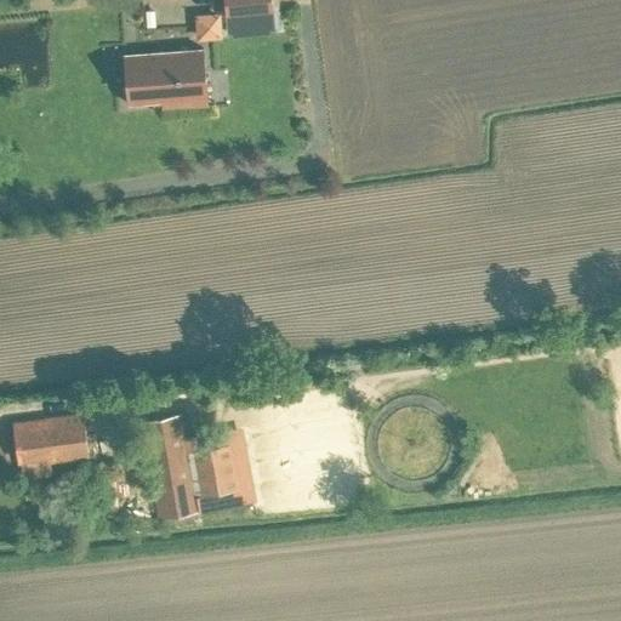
[(272,7),(271,0),(224,0),(227,12),(272,7)]
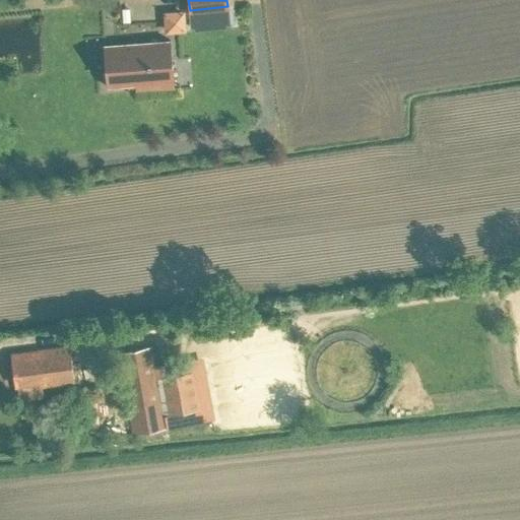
[(171,41),(104,45),(107,86),(136,84),(137,90),(174,87),(171,41)]
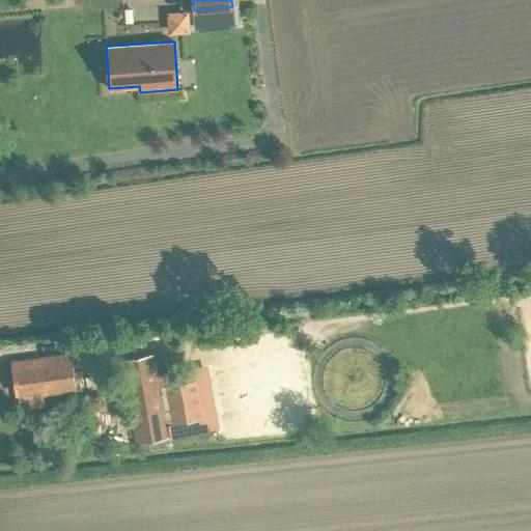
[(71,354),(37,358),(38,361),(14,364),(18,394),(42,391),(43,394),(76,390),(71,354)]
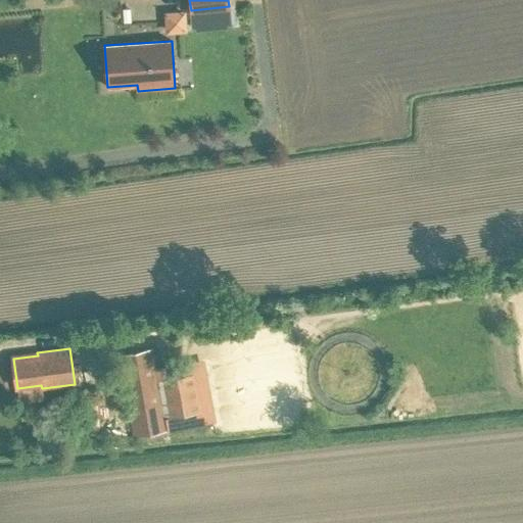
[(119,354),(134,435),(168,429),(153,348),(119,354)]
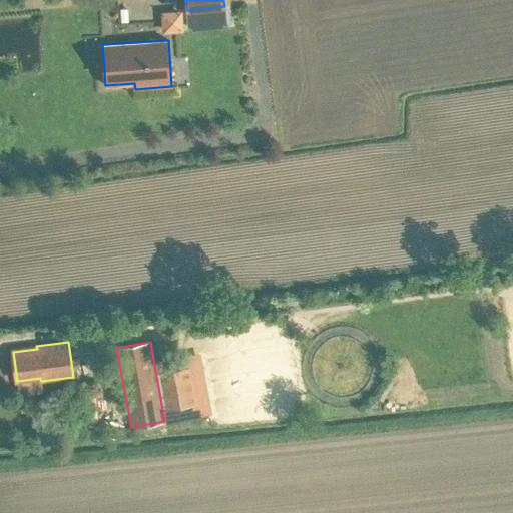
[(189,366),(159,371),(166,408),(196,403),(189,366)]
